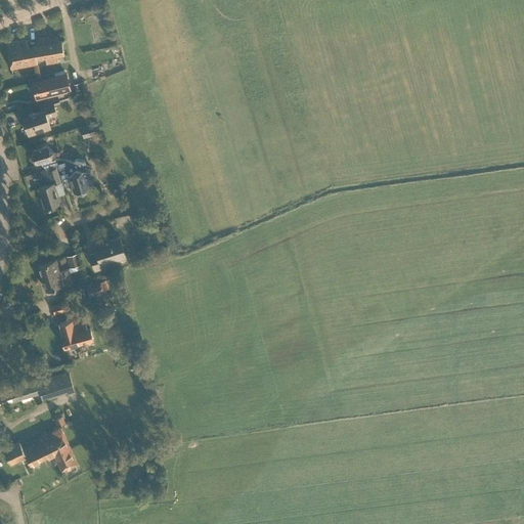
[(95,11),(97,18),(105,16),(103,9),(95,11)]
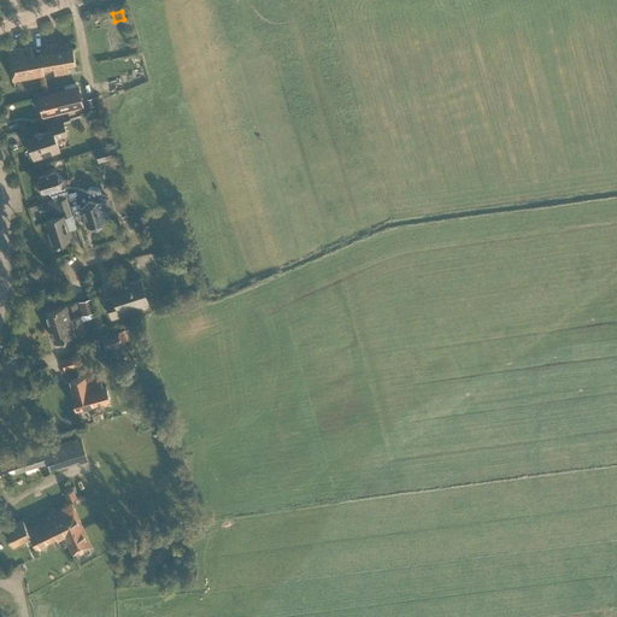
[(66,66),(75,65),(72,48),(69,48),(68,41),(42,46),(45,53),(33,54),(31,46),(9,51),(13,81),(43,76),(42,70),(53,69),(54,75),(68,72),(66,66)]
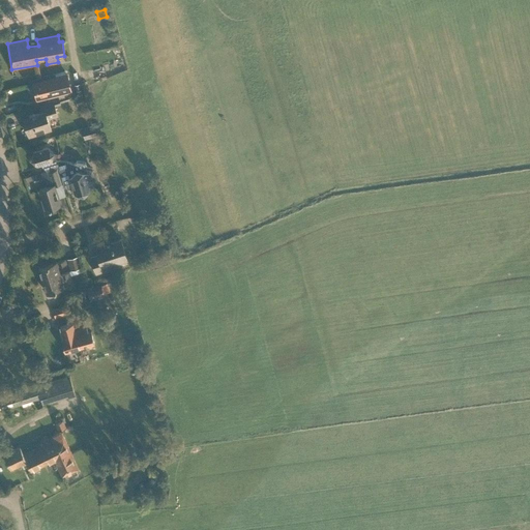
[(64,92),(70,91),(66,75),(33,83),(37,99),(58,94),(64,92)]
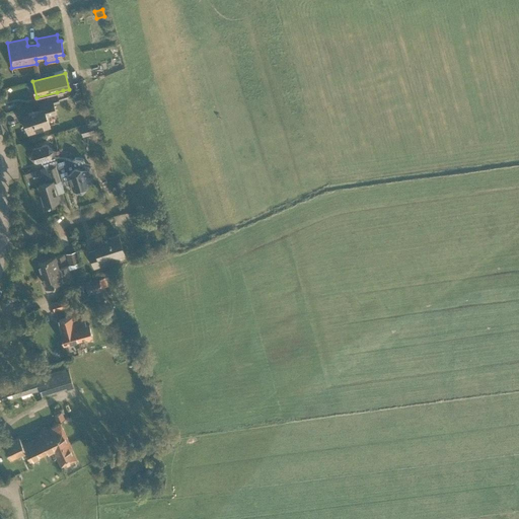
[(82,92),(73,95),(76,103),(85,100),(82,92)]
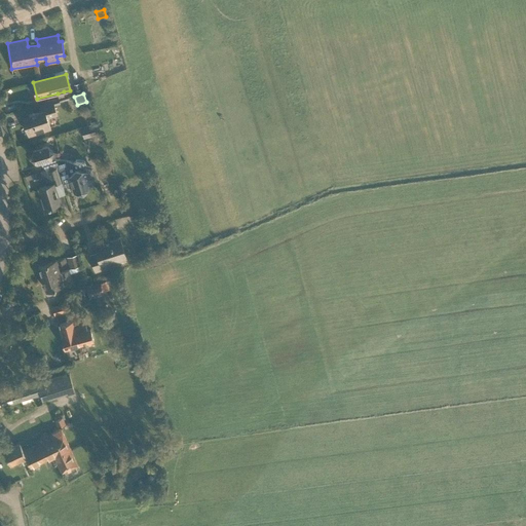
[(65,96),(52,100),(38,104),(41,111),(30,114),(30,116),(23,118),(29,136),(50,127),(47,117),(58,114),(54,104),(60,103),(60,102),(71,99),(69,95),(65,96)]
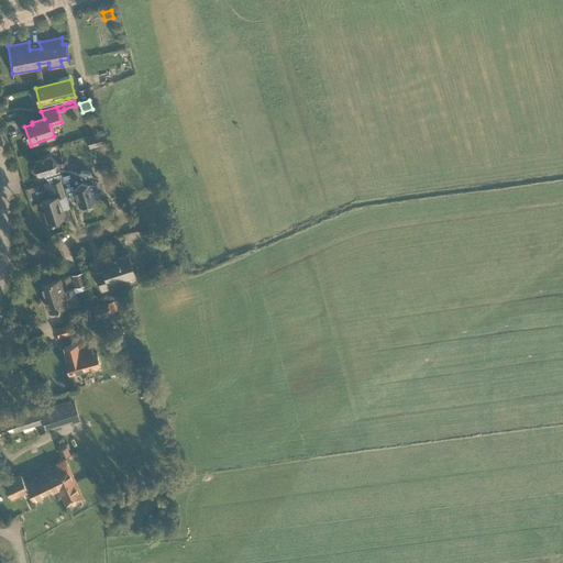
[(100,133),(87,138),(89,145),(97,143),(97,145),(103,143),(100,133)]
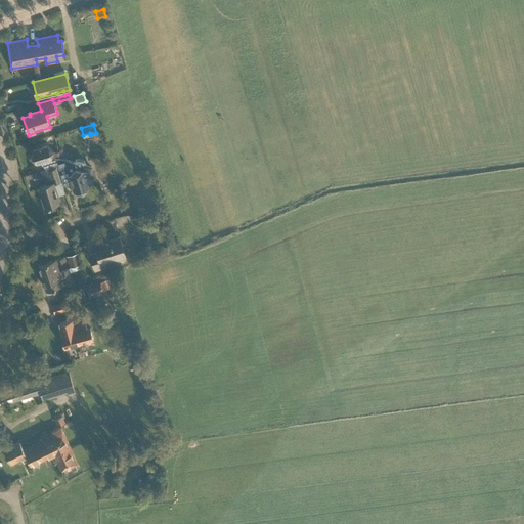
[(33,149),(31,158),(38,164),(44,162),(46,169),(49,168),(57,165),(64,160),(64,159),(56,157),(57,151),(53,150),(47,145),(33,149)]
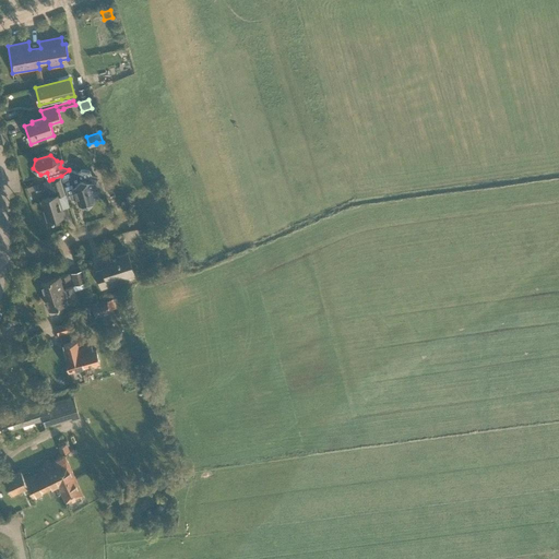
[(97,178),(92,176),(91,171),(81,168),(79,173),(69,170),(61,176),(68,198),(76,194),(79,203),(88,206),(98,195),(96,190),(99,187),(97,178)]
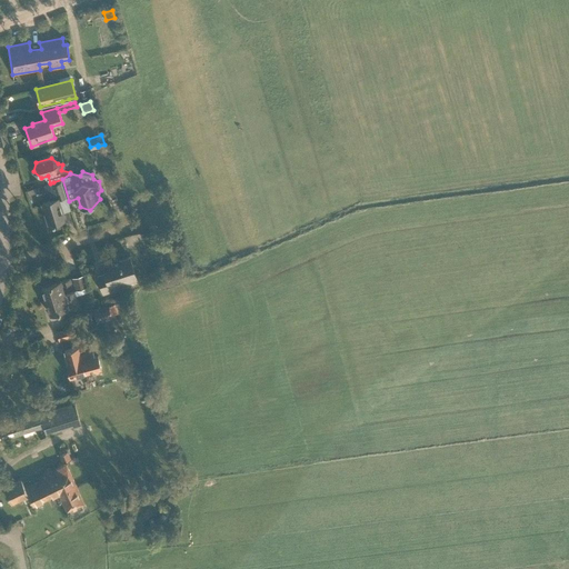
[(50,183),(36,188),(37,192),(38,196),(49,192),(48,189),(55,187),(55,185),(53,182),(50,183)]
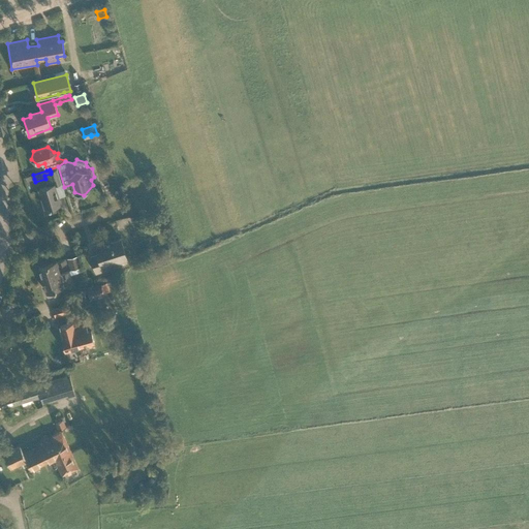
[(55,185),(61,183),(57,169),(51,172),(51,174),(44,176),(45,179),(48,186),(38,189),(44,209),(61,205),(55,185)]
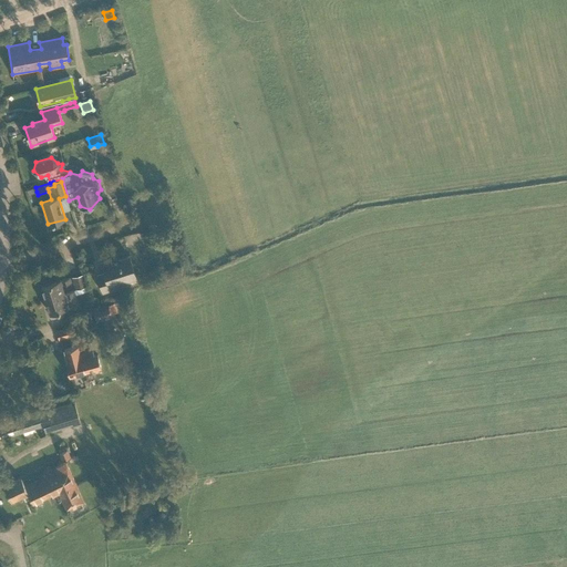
[(125,281),(136,278),(129,256),(113,260),(113,258),(102,261),(105,271),(98,275),(103,292),(115,288),(113,281),(123,278),(125,281)]
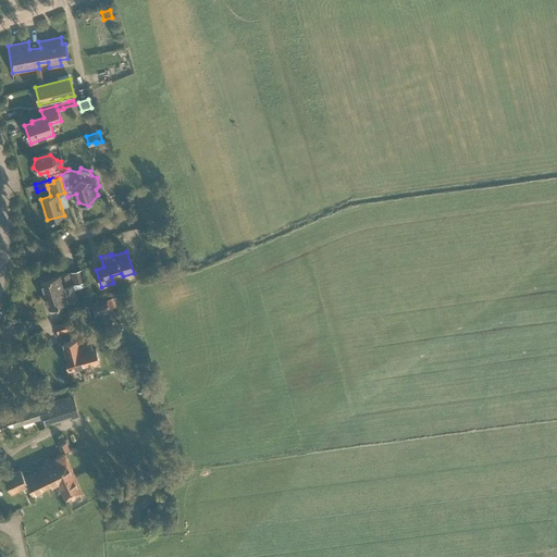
[(84,282),(82,270),(71,272),(74,284),(84,282)]
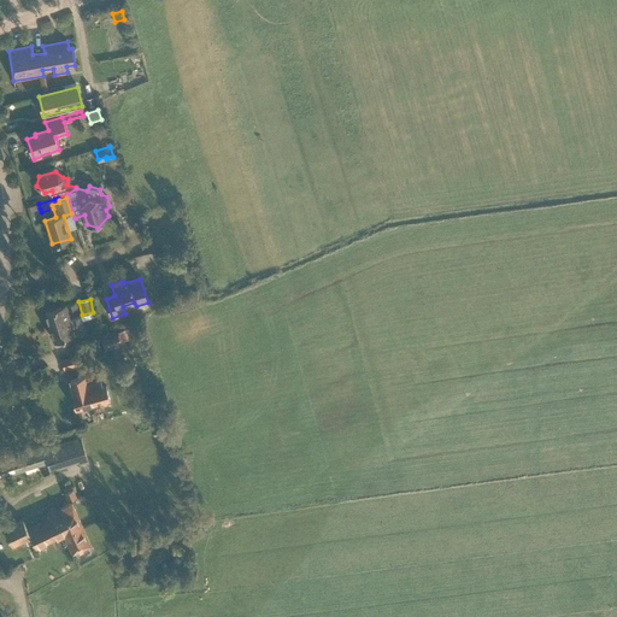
[(70,321),(70,319),(68,311),(77,307),(76,303),(45,312),(50,327),(70,321)]
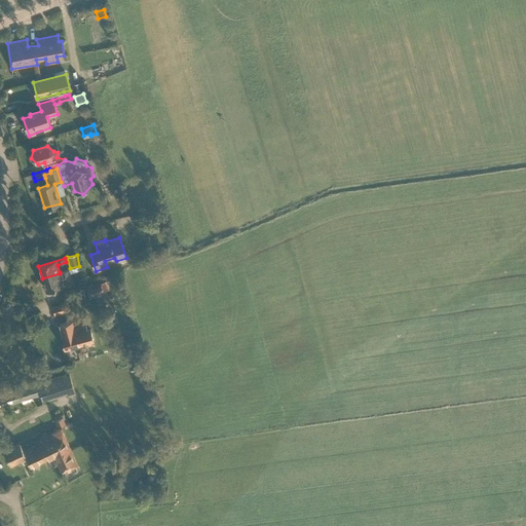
[(60,273),(42,278),(46,291),(64,286),(61,277),(70,274),(69,270),(60,272),(60,273)]
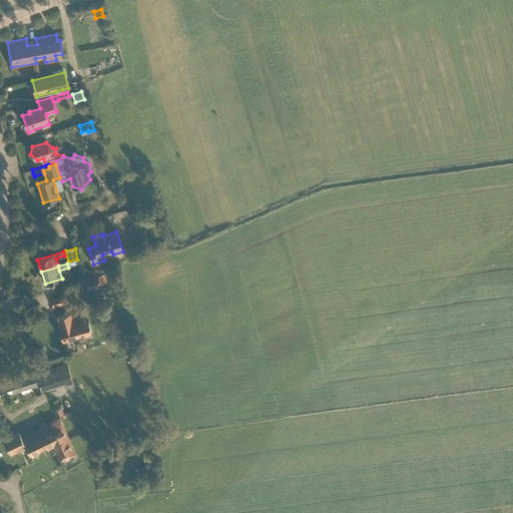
[(101,270),(104,276),(110,273),(107,267),(101,270)]
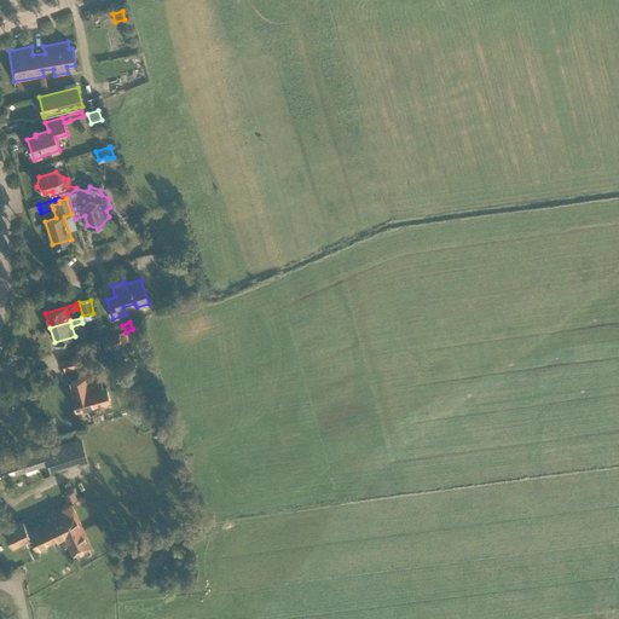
[(105,348),(122,343),(119,331),(102,336),(105,348)]
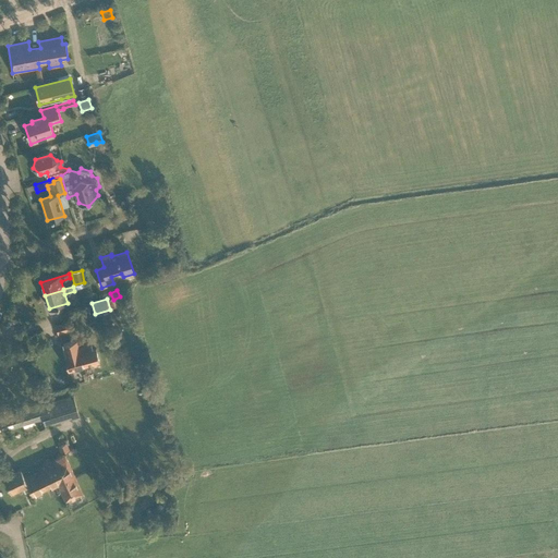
[(58,335),(70,330),(68,322),(56,326),(58,335)]
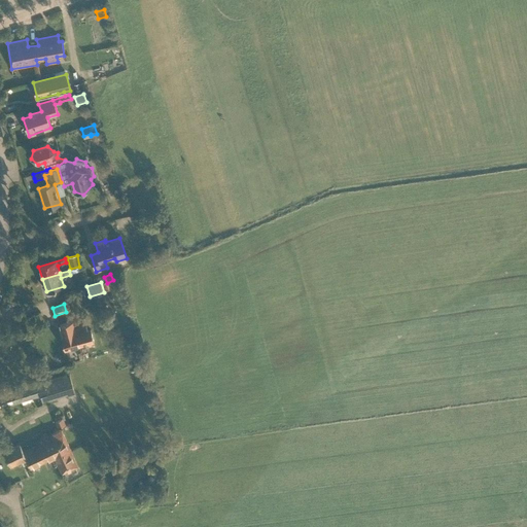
[(72,321),(60,325),(63,338),(61,338),(65,351),(95,343),(91,329),(88,330),(86,325),(74,328),(72,321)]
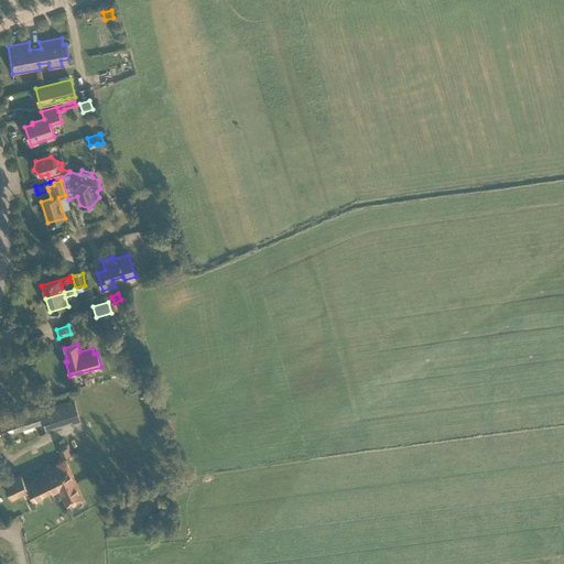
[(51,386),(50,381),(45,382),(40,383),(43,398),(50,396),(49,396),(53,393),(51,388),(47,389),(46,387),(51,386)]
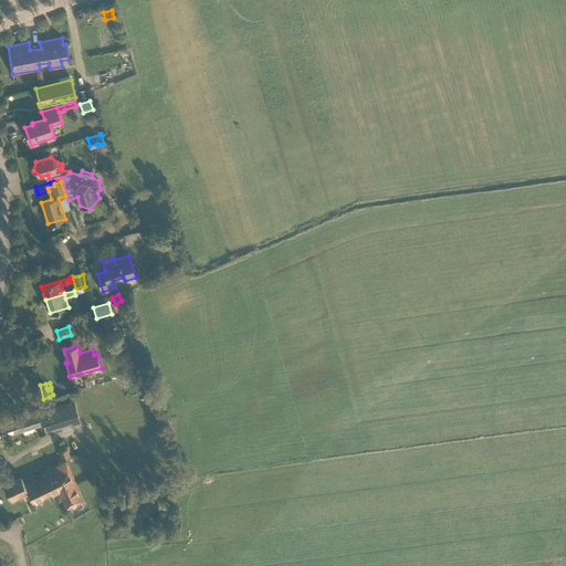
[(46,412),(41,415),(44,425),(45,430),(52,428),(52,430),(73,423),(74,426),(81,423),(75,404),(46,412)]
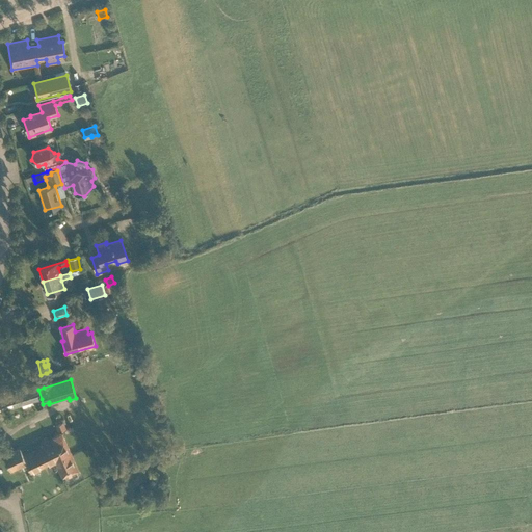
[(37,387),(0,397),(0,411),(23,405),(23,408),(33,405),(32,402),(42,399),(38,390),(37,387)]
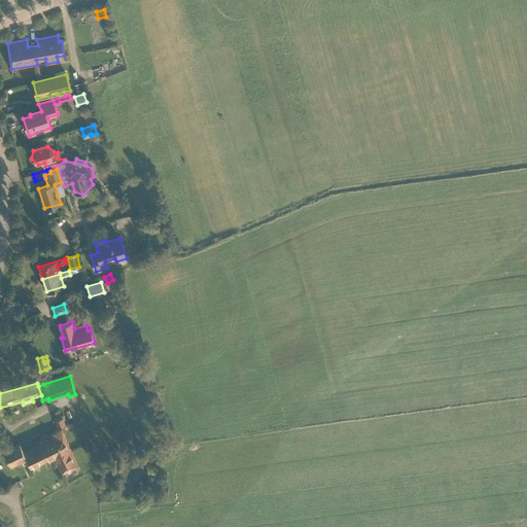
[(62,418),(55,421),(59,428),(66,425),(62,418)]
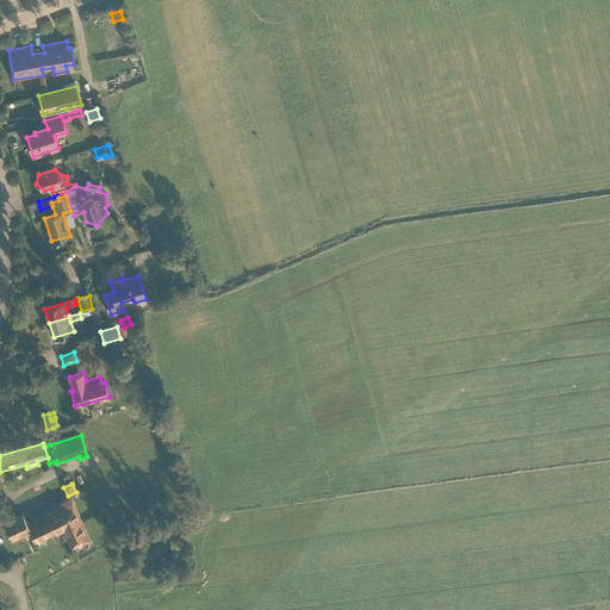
[(72,547),(89,539),(70,497),(39,511),(42,516),(26,523),(23,516),(16,520),(14,517),(4,523),(12,540),(31,531),(36,541),(62,528),(72,547)]
